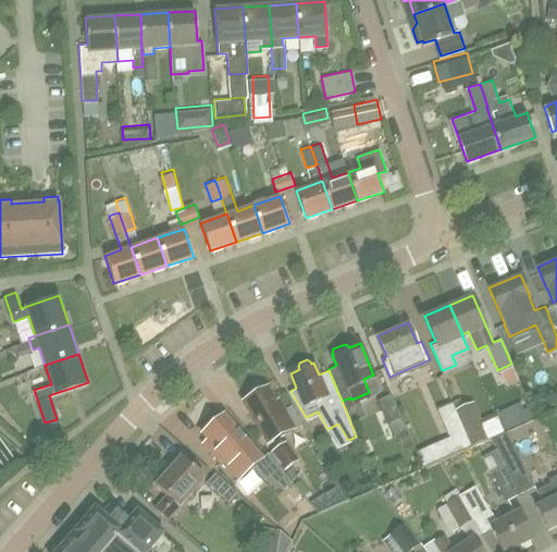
[(267,384),(243,399),(259,428),(267,440),(270,438),(300,420),(292,404),(284,408),(283,406),(277,396),(274,397),(267,384)]
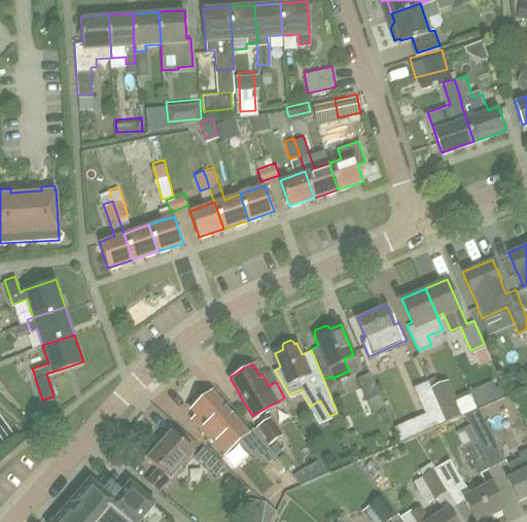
[(366,398),(367,397),(370,404),(383,398),(370,370),(356,376),(366,398)]
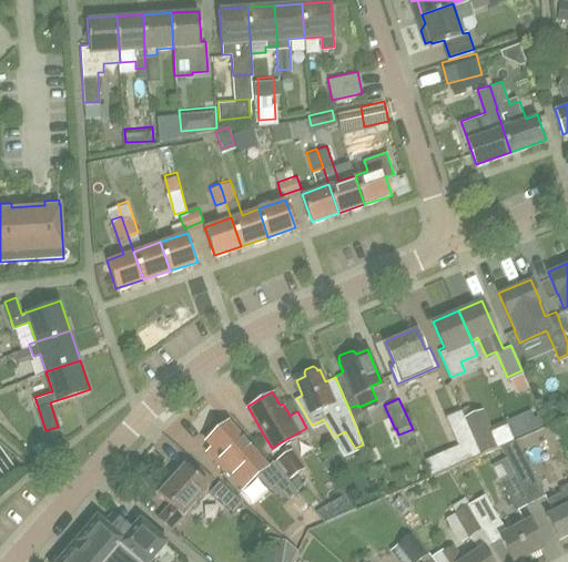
[(464,459),(480,452),(465,417),(460,408),(445,415),(457,443),(464,459)]
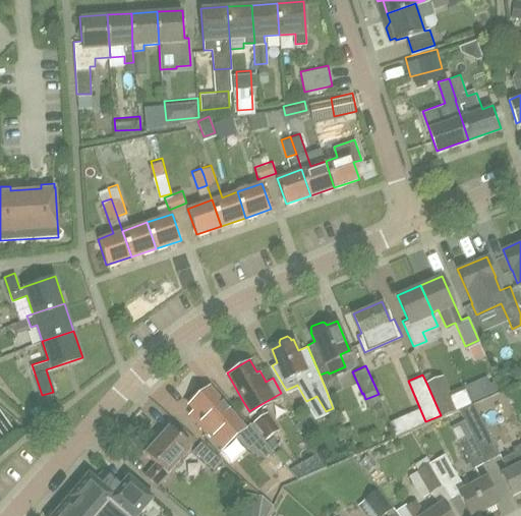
[(441,376),(426,383),(441,415),(455,408),(441,376)]
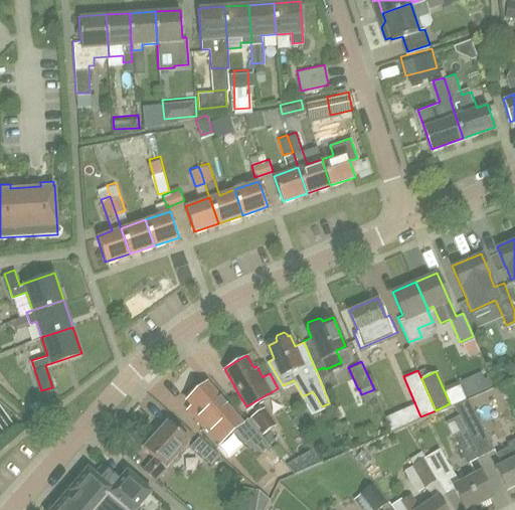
[(466,395),(491,384),(487,376),(484,377),(481,371),(459,380),(466,395)]
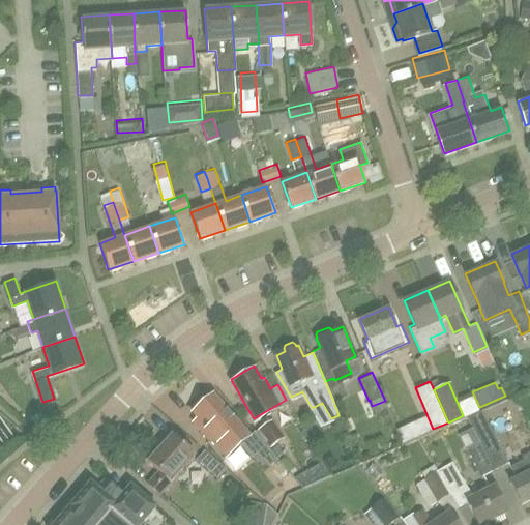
[(212,392),(193,409),(197,414),(201,418),(197,423),(210,438),(207,441),(222,458),(239,442),(251,455),(268,464),(277,457),(267,444),(261,436),(255,441),(248,434),(244,429),(244,426),(241,423),(238,423),(212,392)]
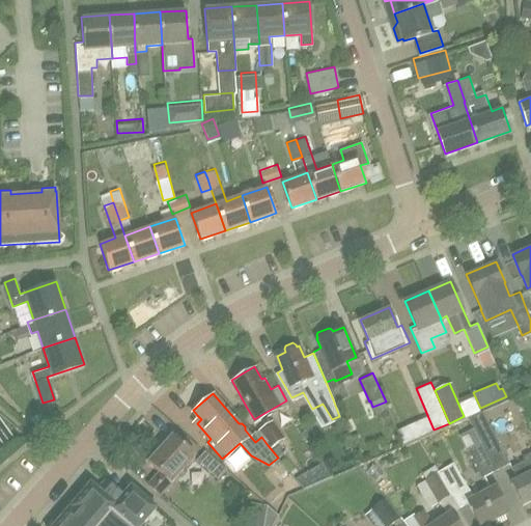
[(473,425),(495,468),(509,461),(481,408),(479,410),(468,415),(473,425)]
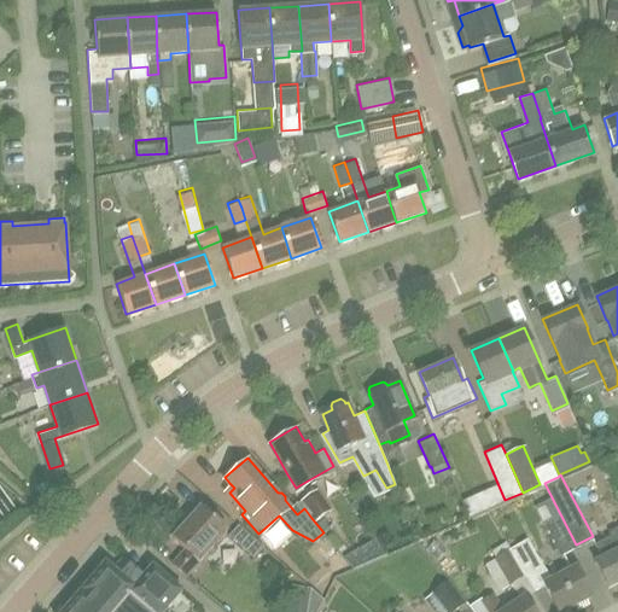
[(0,482),(0,508),(6,517),(18,508),(0,482)]
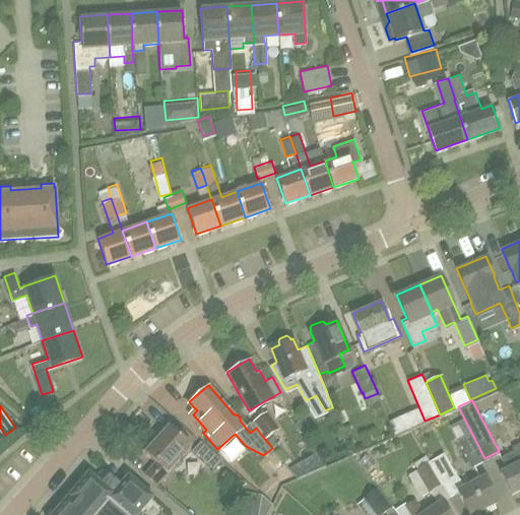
[(267,409),(254,420),(264,435),(277,425),(267,409)]
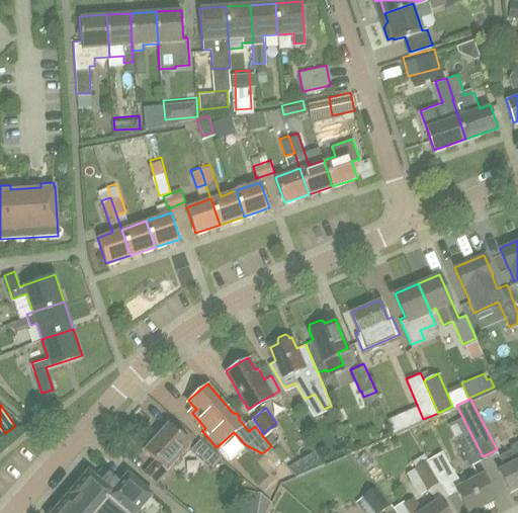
[(483,456),(461,415),(448,422),(456,438),(469,463),(483,456)]
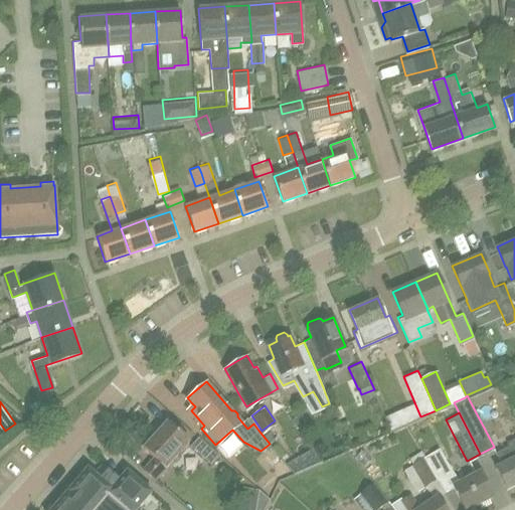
[(155,456),(144,468),(156,478),(188,440),(167,421),(145,447),(155,456)]
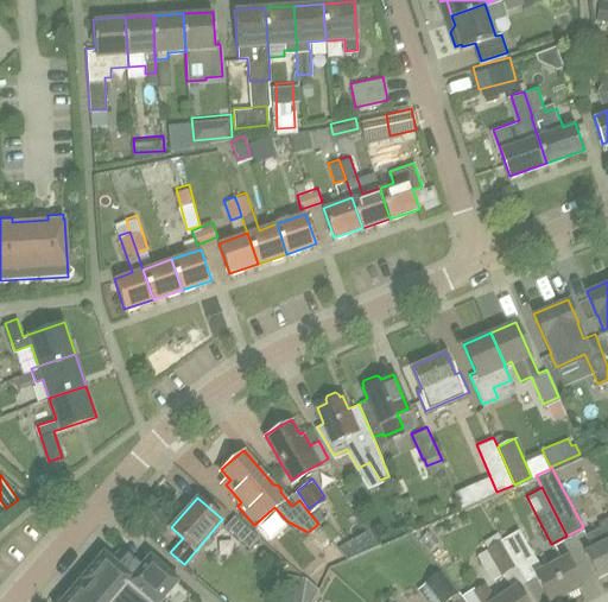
[(259,534),(234,512),(225,523),(249,545),(259,534)]
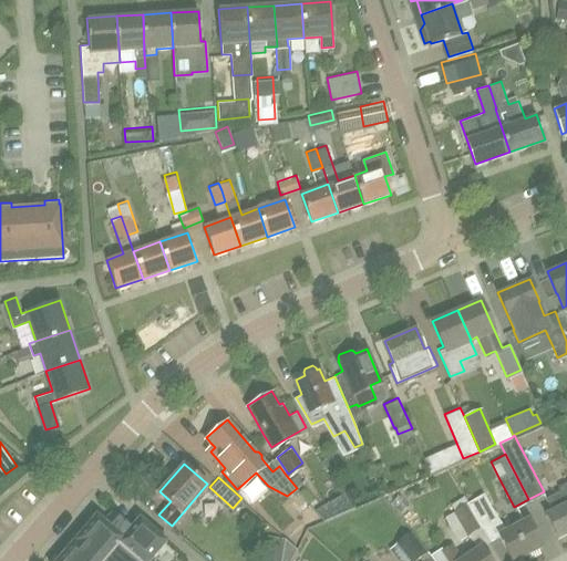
[(566,530),(566,479),(557,485),(559,488),(546,495),(550,505),(544,508),(557,536),(566,530)]
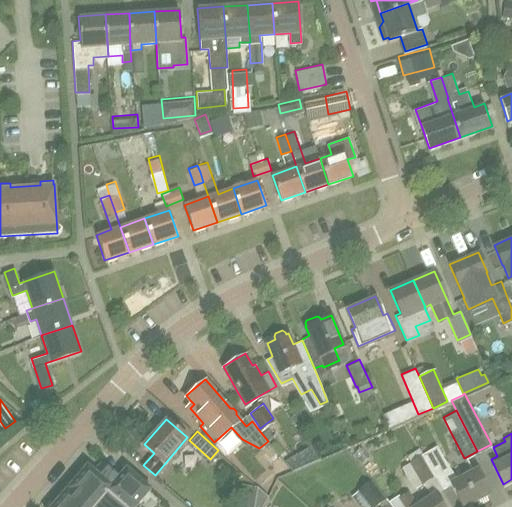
[(476,468),(457,477),(447,463),(436,444),(422,452),(443,487),(450,483),(461,505),(488,492),(476,468)]
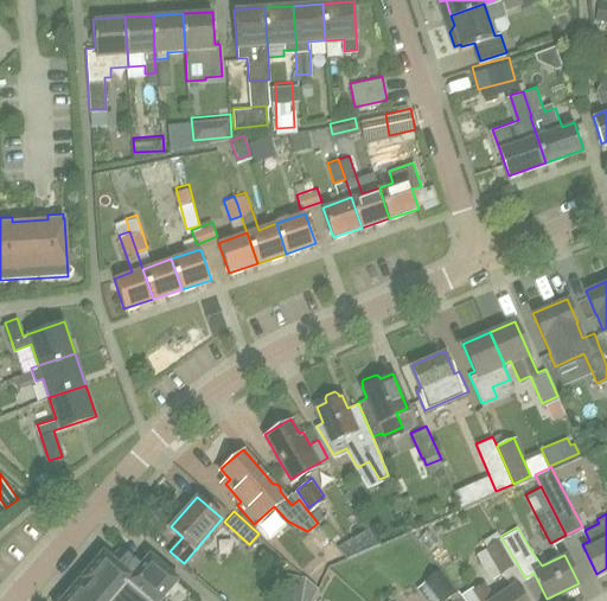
[(344,550),(376,542),(372,528),(340,537),(344,550)]
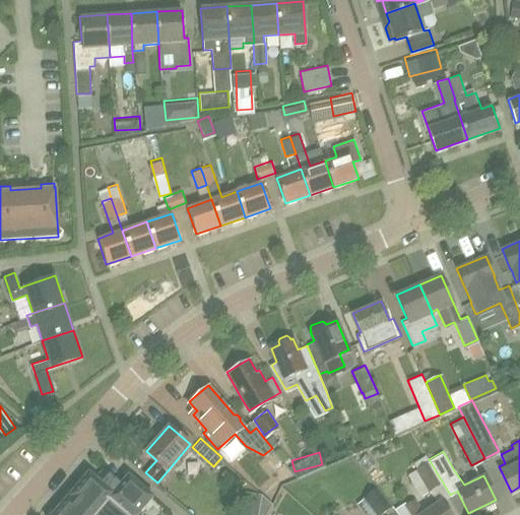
[(420,494),(427,490),(427,491),(430,490),(436,499),(427,505),(429,508),(423,512),(413,499),(404,505),(410,514),(449,514),(440,502),(449,496),(449,495),(450,495),(429,459),(427,460),(427,461),(407,472),(420,494)]
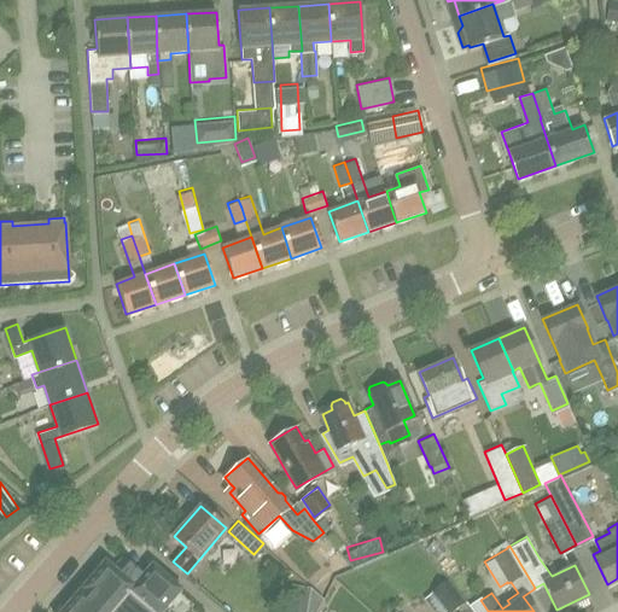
[(312,553),(297,564),(308,578),(322,567),(312,553)]
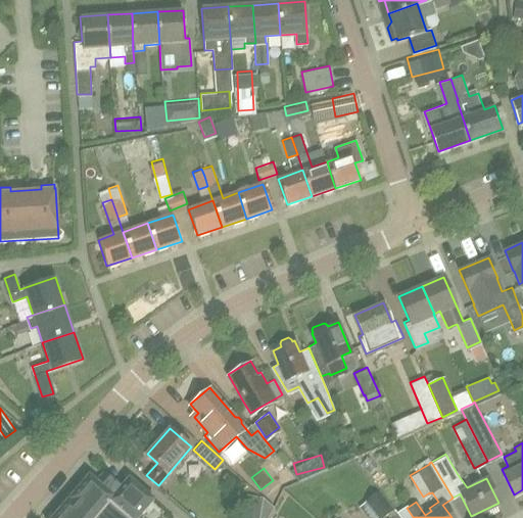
[(79,484),(67,498),(91,517),(94,517),(97,516),(109,501),(116,492),(116,486),(115,482),(103,472),(100,476),(107,482),(104,486),(89,473),(79,484)]
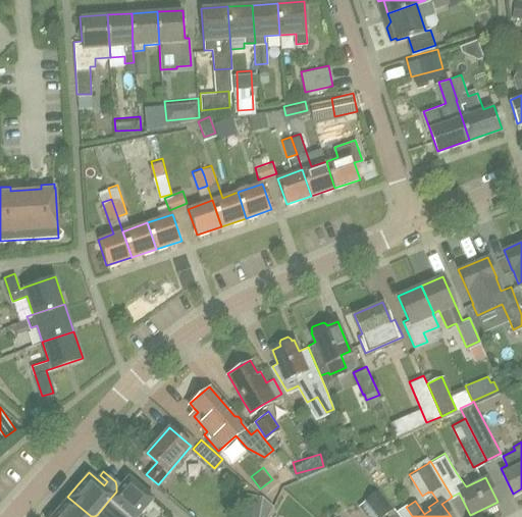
[(142,516),(139,514),(153,497),(128,475),(120,484),(116,485),(116,492),(109,500),(128,516),(142,516)]
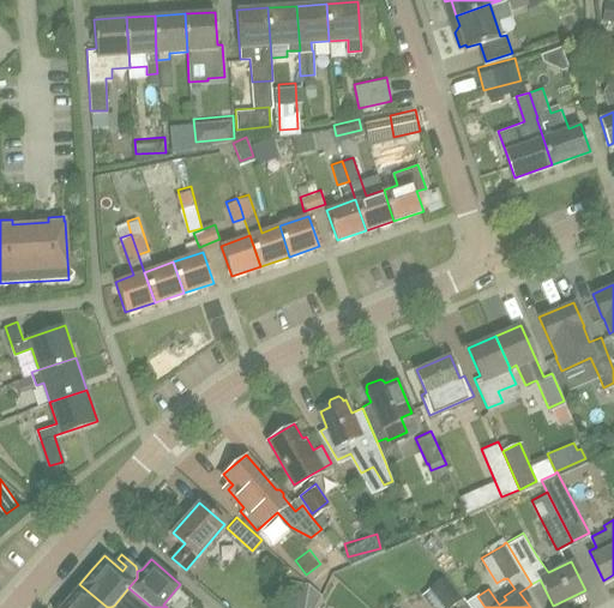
[(445,572),(428,585),(428,587),(445,607),(446,607),(463,596),(445,572)]
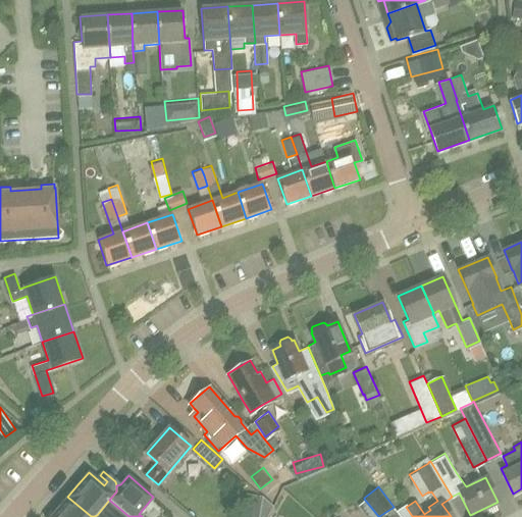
[(265,516),(272,504),(262,494),(257,516),(265,516)]
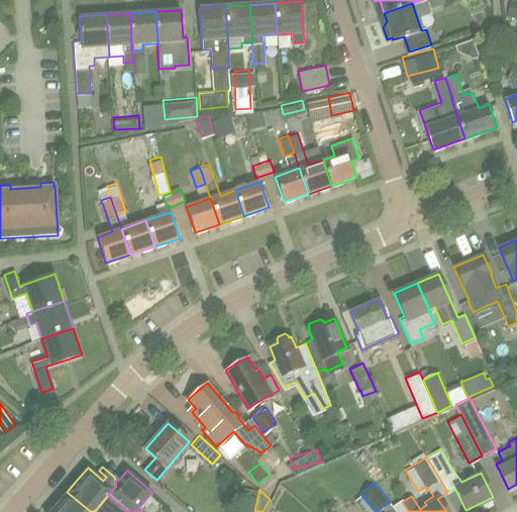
[(90,511),(67,492),(56,505),(49,511),(90,511)]
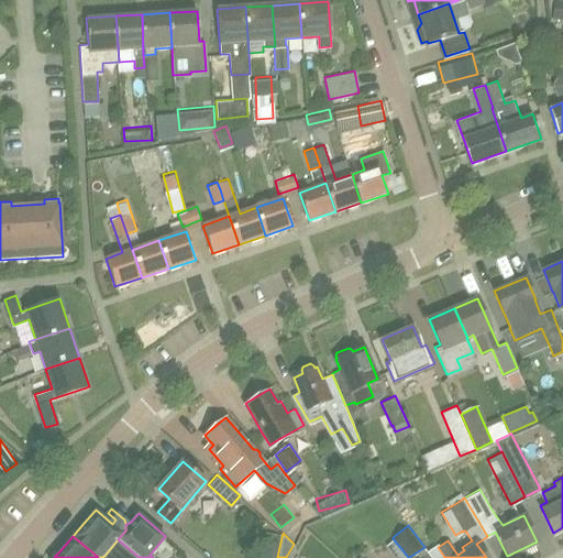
[(139,557),(118,539),(105,556),(107,557),(139,557)]
